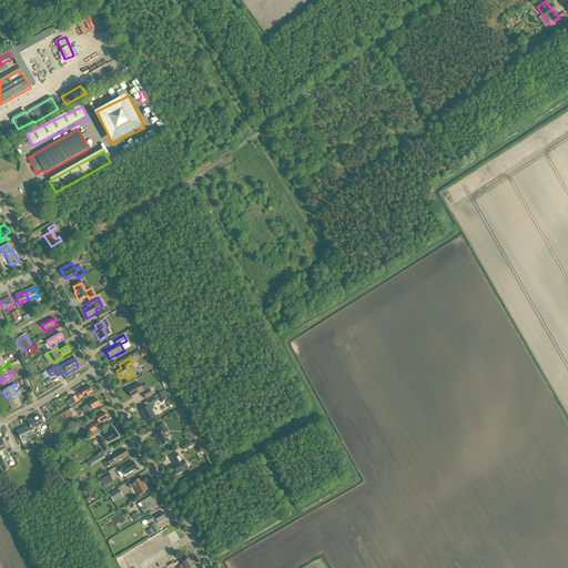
[(139,384),(128,391),(131,398),(141,393),(145,399),(152,396),(149,389),(144,393),(139,384)]
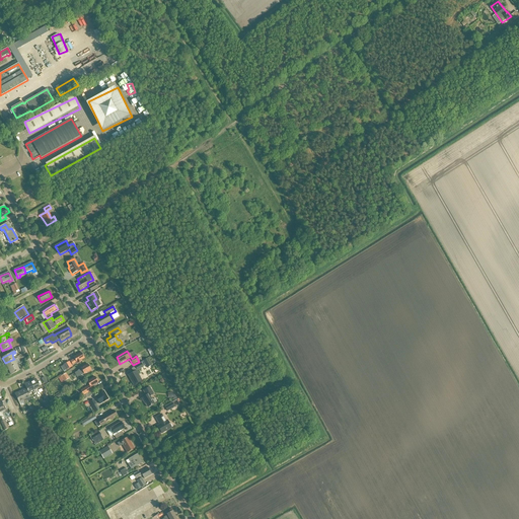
[(74,359),(70,362),(72,365),(76,363),(77,364),(82,362),(81,360),(84,359),(81,353),(73,358),(74,359)]
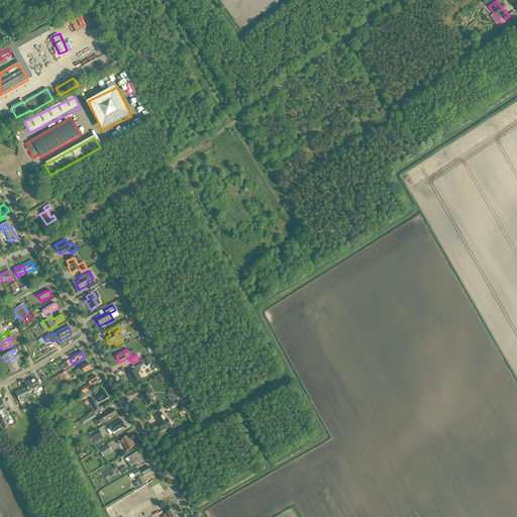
[(14,357),(5,362),(8,368),(17,364),(16,363),(14,358),(18,357),(17,355),(13,356),(14,357)]
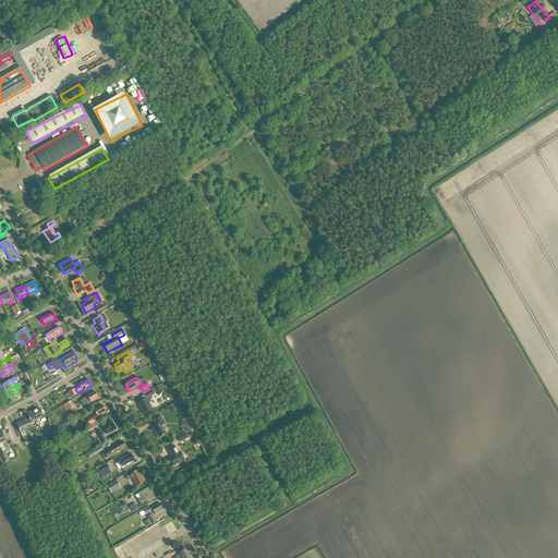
[(152,389),(152,390),(154,395),(156,392),(158,396),(164,392),(159,385),(152,389)]
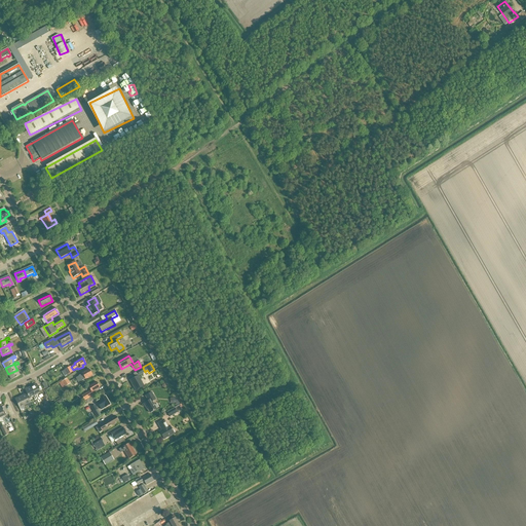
[(17,370),(8,374),(11,380),(20,376),(17,371),(21,369),(20,367),(16,369),(17,370)]
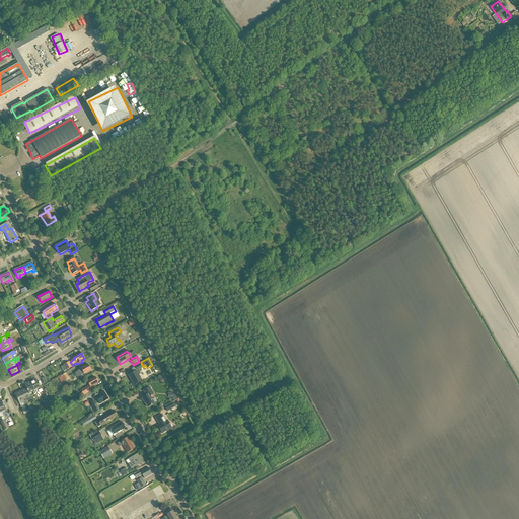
[(72,367),(70,362),(64,365),(67,370),(72,367)]
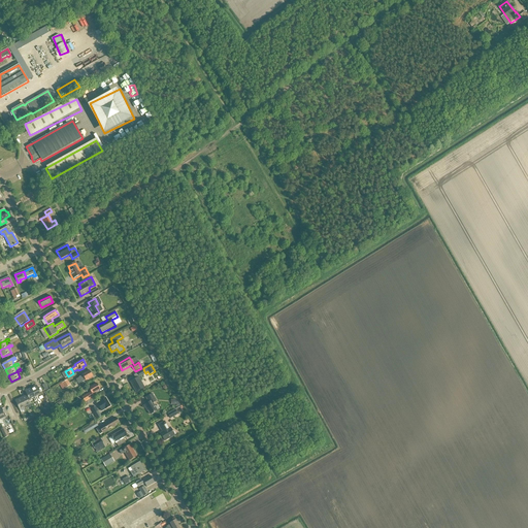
[(93,376),(89,371),(83,375),(78,377),(79,378),(76,380),(79,385),(86,381),(93,376)]
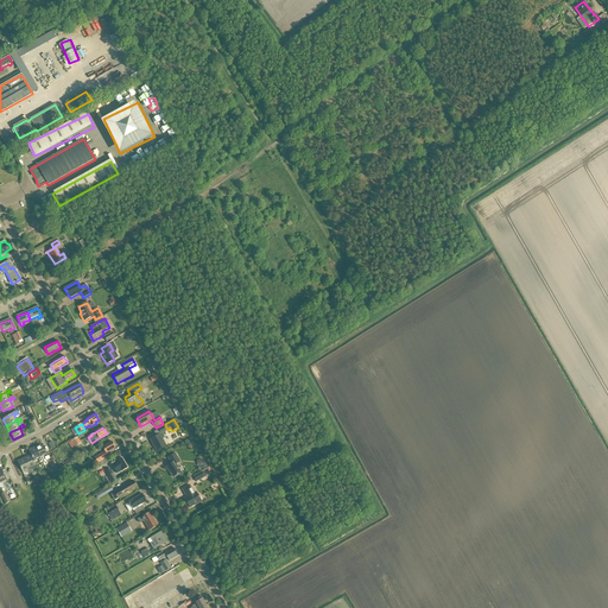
[(166,447),(159,435),(150,441),(157,453),(166,447)]
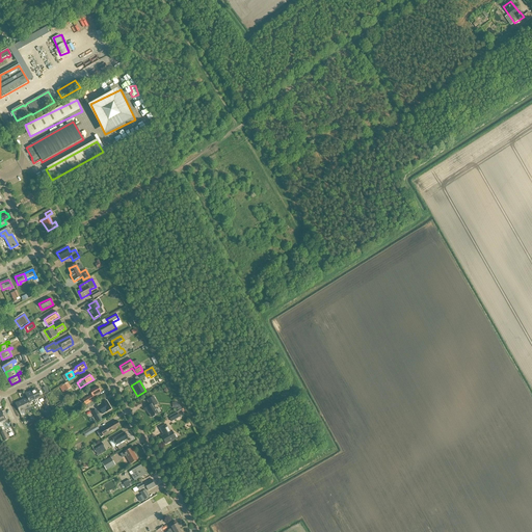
[(71,389),(68,382),(62,386),(65,392),(71,389)]
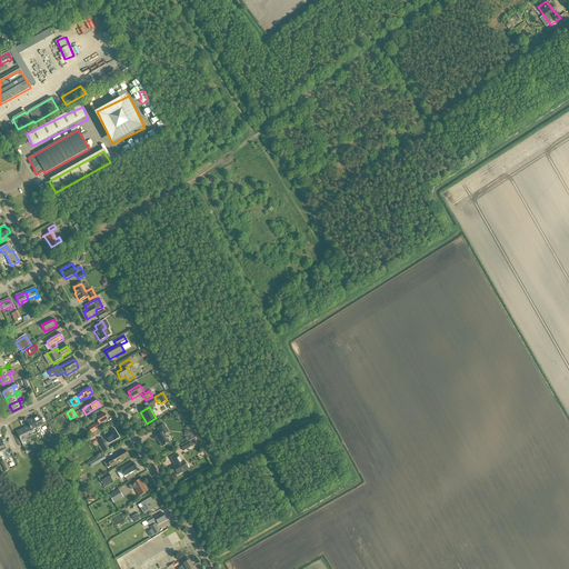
[(98,422),(88,428),(91,433),(101,428),(99,425),(108,420),(105,413),(96,419),(98,422)]
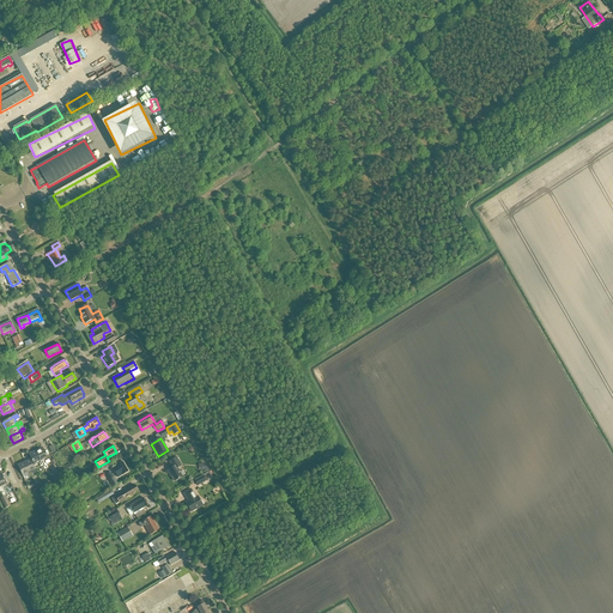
[(36,451),(43,466),(44,465),(43,462),(42,461),(48,459),(42,448),(36,451)]
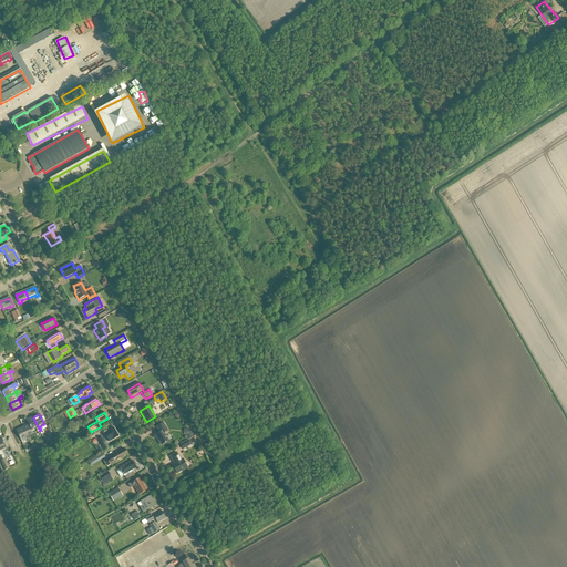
[(38,432),(40,431),(33,418),(27,421),(29,424),(31,430),(37,428),(37,429),(37,430),(38,432)]
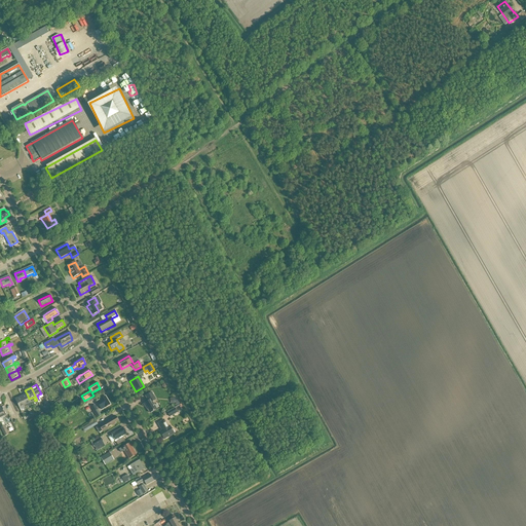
[(148,402),(144,404),(145,407),(146,407),(149,413),(156,409),(152,402),(155,400),(151,392),(145,397),(148,402)]
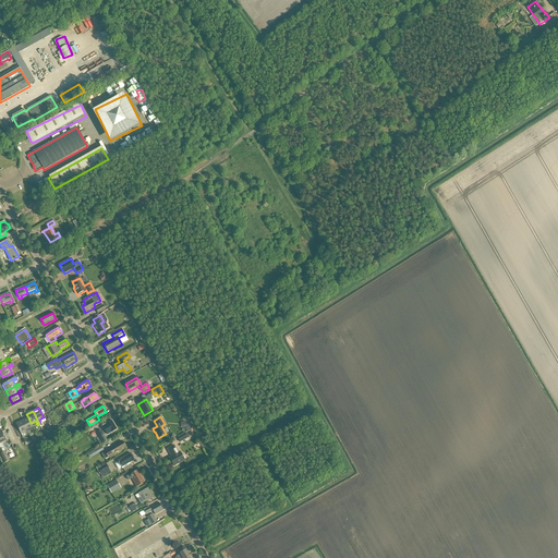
[(27,429),(33,427),(31,423),(28,417),(22,421),(28,434),(31,433),(29,431),(28,431),(27,429)]
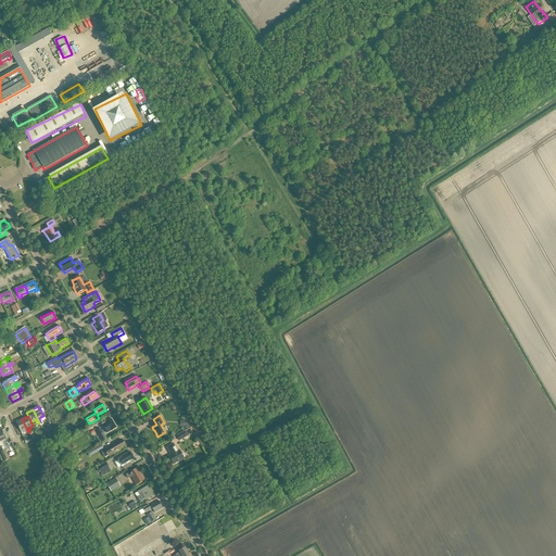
[(26,433),(28,432),(22,419),(15,422),(20,431),(25,429),(26,431),(25,431),(26,433)]
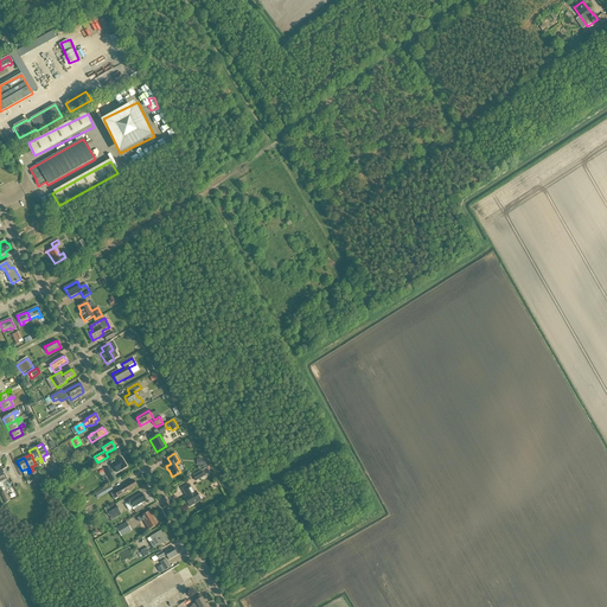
[(121,459),(116,461),(112,464),(113,466),(116,472),(117,473),(121,471),(126,467),(121,459)]
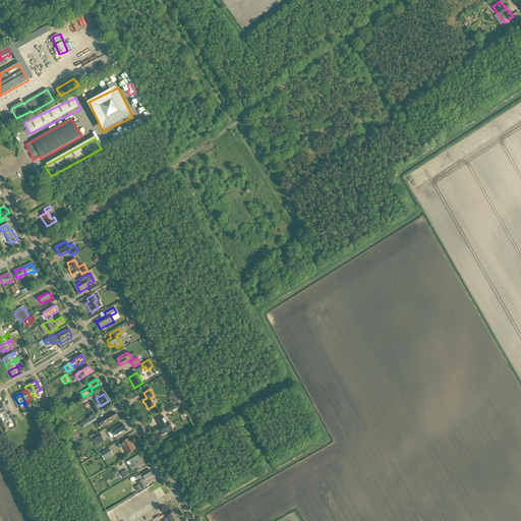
[(177,402),(165,408),(168,413),(180,406),(177,402)]
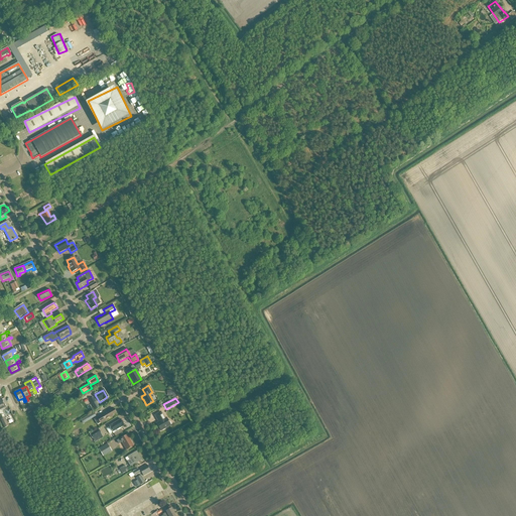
[(51,400),(43,404),(45,408),(53,404),(51,400)]
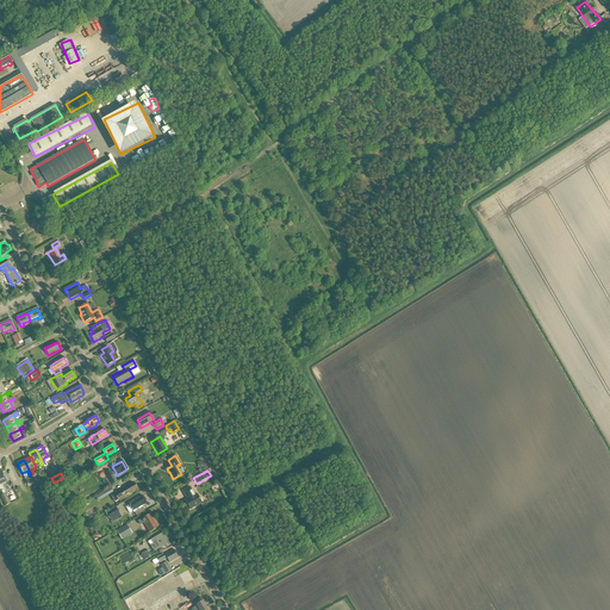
[(118,483),(113,475),(109,479),(110,480),(107,481),(110,485),(111,484),(112,485),(118,483)]
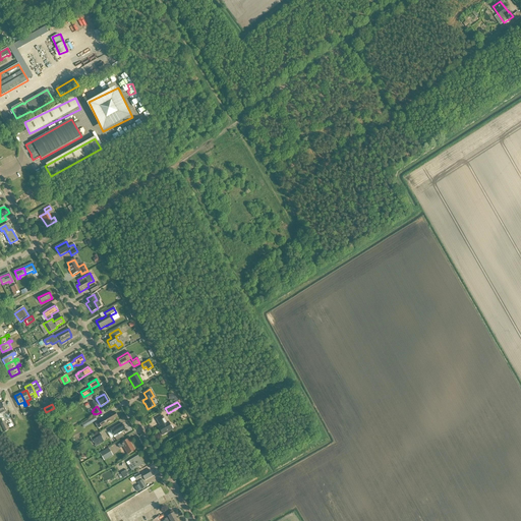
[(117,417),(115,413),(110,416),(109,415),(98,422),(101,427),(114,420),(113,419),(117,417)]
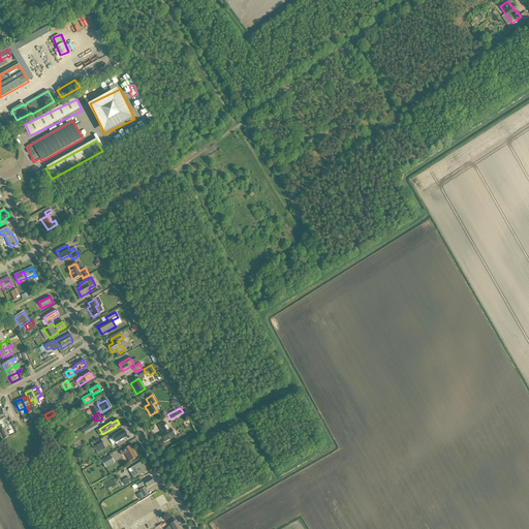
[(95,423),(89,427),(83,431),(86,434),(92,431),(98,427),(95,423)]
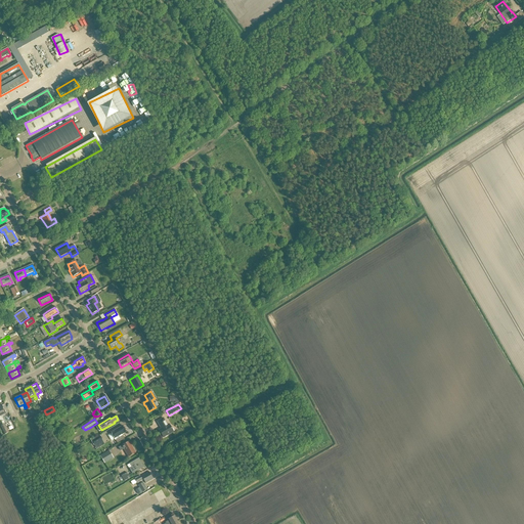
[(167,426),(163,419),(157,423),(161,429),(159,430),(164,438),(173,432),(169,425),(167,426)]
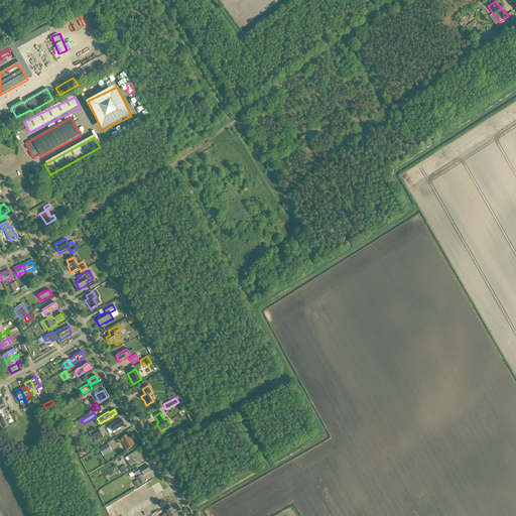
[(4,428),(9,426),(5,418),(0,420),(4,428)]
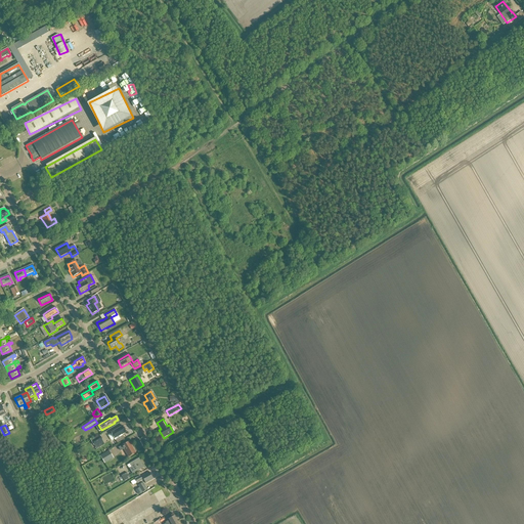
[(123,426),(111,433),(115,441),(116,440),(117,443),(124,439),(123,436),(122,435),(126,432),(123,426)]
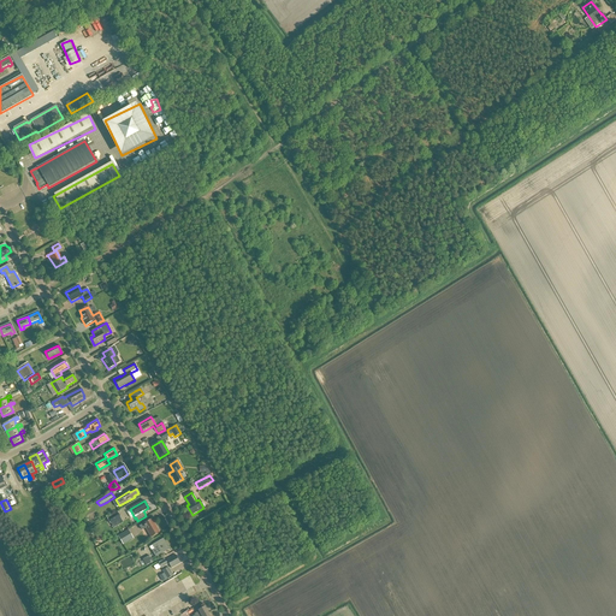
[(118,513),(107,520),(111,525),(111,523),(113,528),(123,523),(120,519),(122,519),(118,513)]
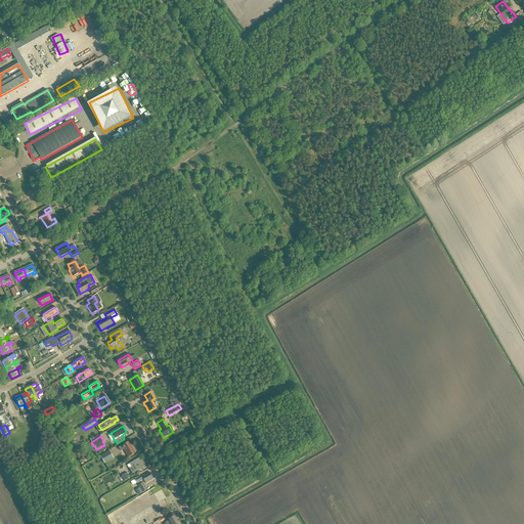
[(124,449),(128,457),(135,453),(129,442),(119,448),(121,451),(124,449)]
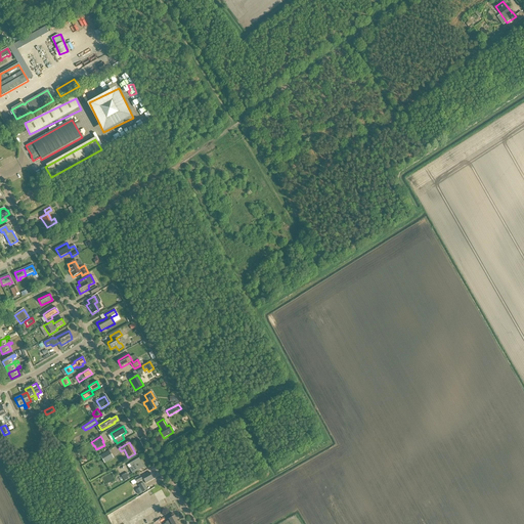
[(104,464),(114,459),(110,450),(100,456),(104,464)]
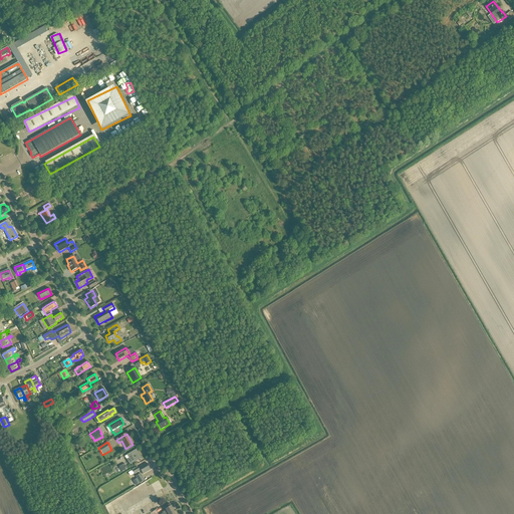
[(127,460),(130,465),(141,459),(136,450),(127,455),(130,459),(127,460)]
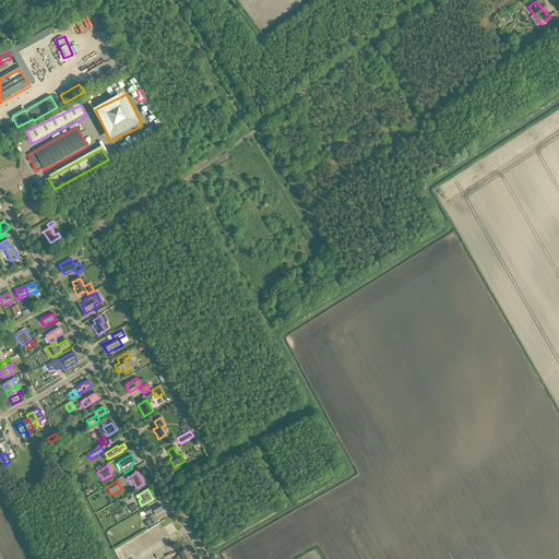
[(150,508),(143,511),(146,516),(152,513),(154,513),(155,516),(163,511),(162,510),(159,506),(158,503),(151,508),(152,510),(151,511),(150,508)]
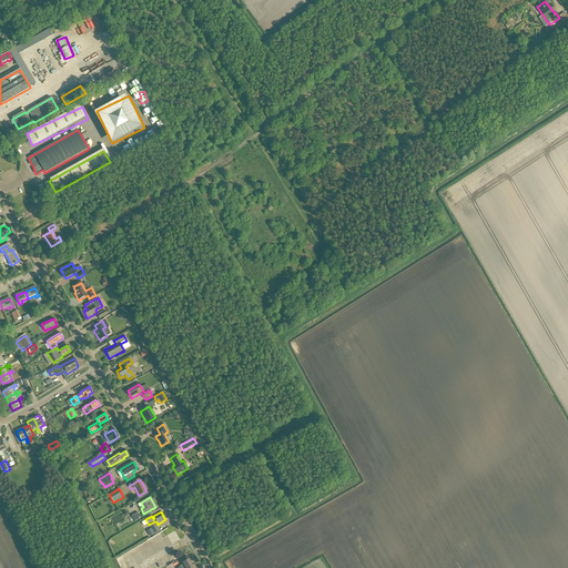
[(141,518),(138,513),(132,516),(134,521),(141,518)]
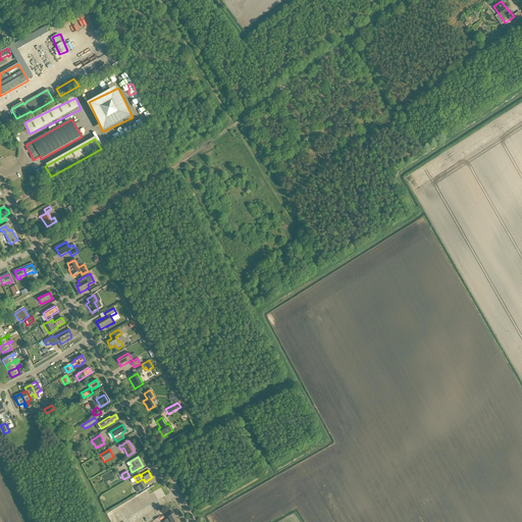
[(143,481),(138,483),(139,486),(135,488),(138,492),(142,490),(142,491),(147,488),(143,481)]
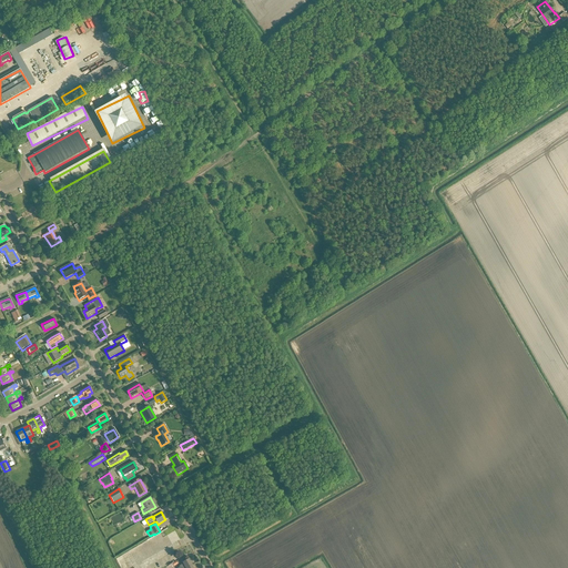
[(188,567),(192,566),(186,557),(181,560),(183,565),(179,567),(180,567),(179,567),(188,567)]
